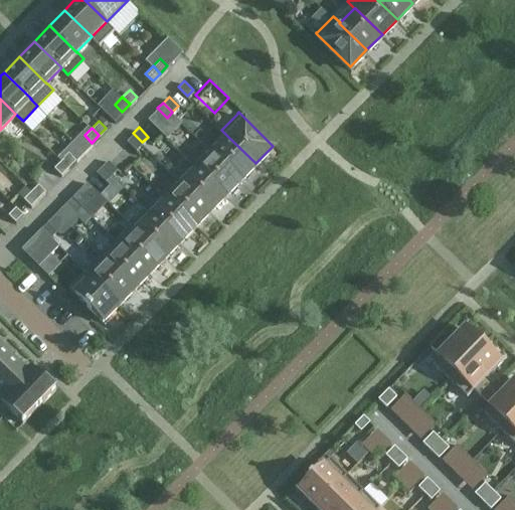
[(155,130),(146,139),(165,159),(175,150),(155,130)]
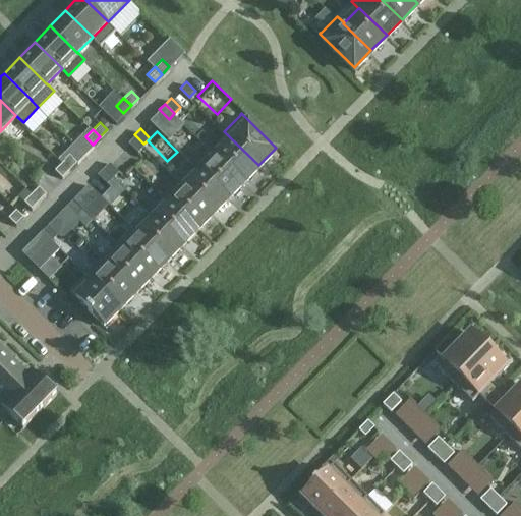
[(128,140),(137,150),(143,144),(134,134),(128,140)]
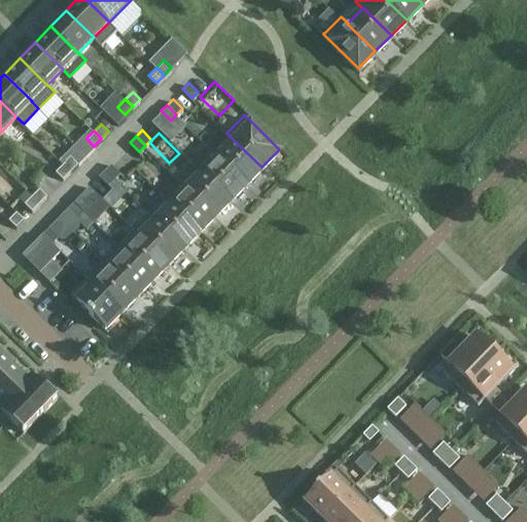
[(261,167),(234,140),(218,155),(246,183),(261,167)]
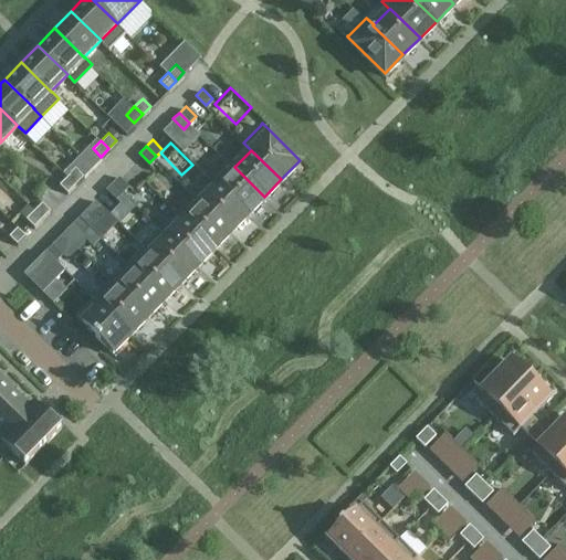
[(136,155),(119,162),(126,177),(144,169),(136,155)]
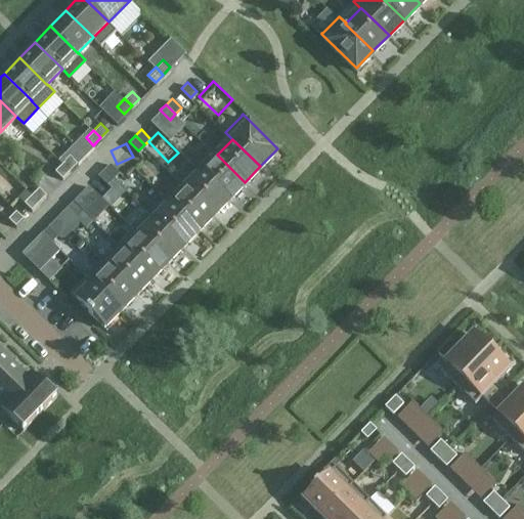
[(229,198),(245,182),(217,155),(210,147),(194,164),(229,198)]
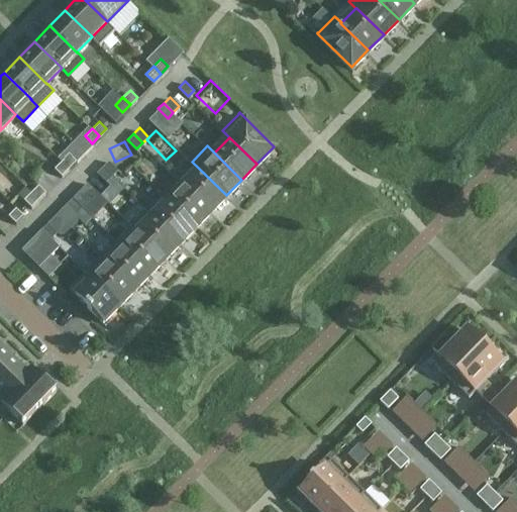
[(69,167),(76,160),(69,152),(62,160),(69,167)]
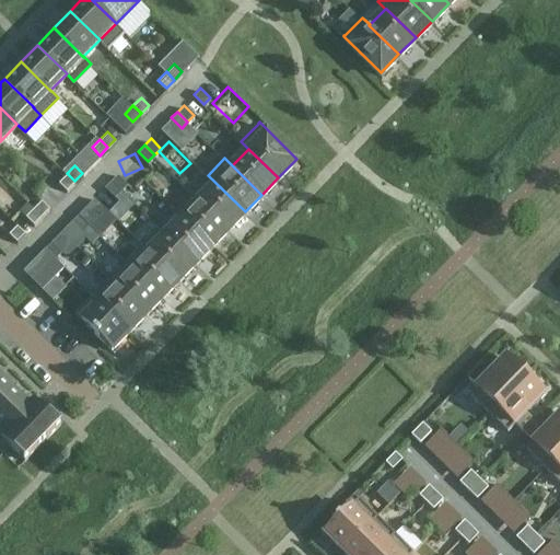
[(121,188),(128,182),(118,172),(112,178),(121,188)]
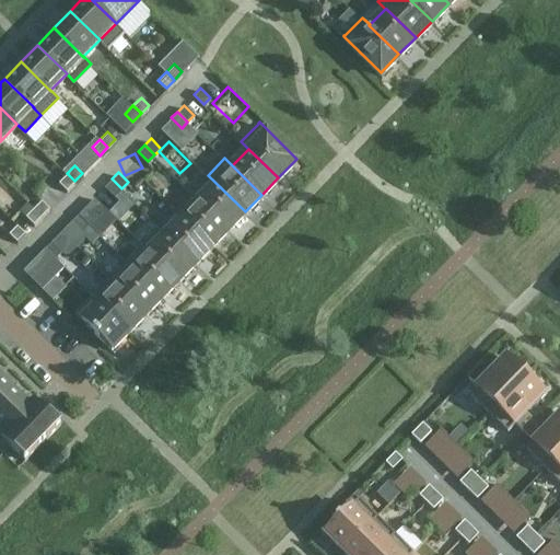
[(67,173),(59,181),(67,188),(74,181),(67,173)]
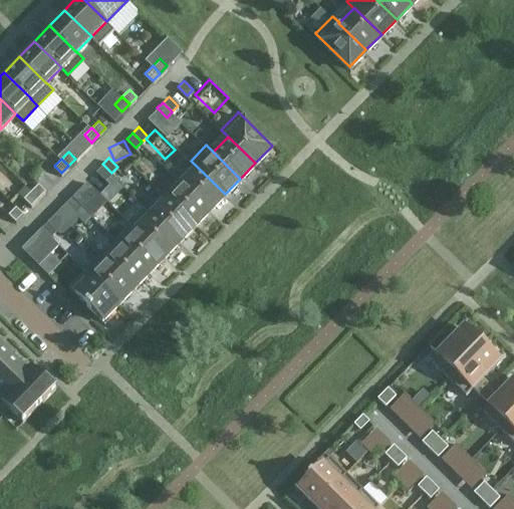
[(225,194),(191,161),(176,176),(210,209),(225,194)]
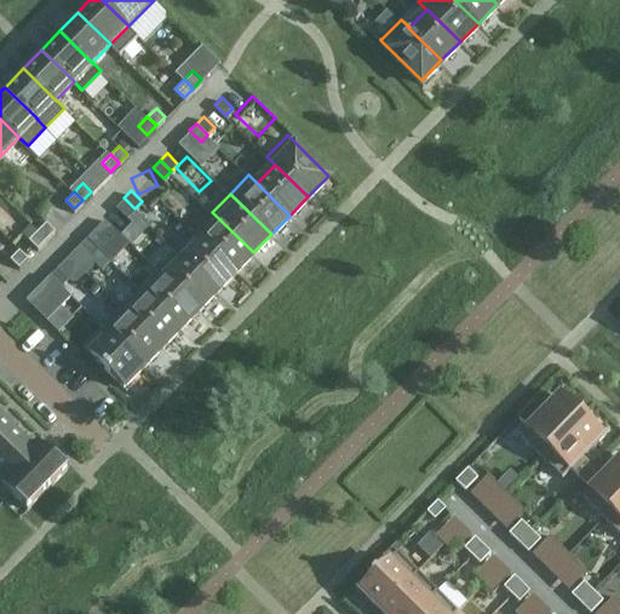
[(116,205),(127,216),(135,208),(124,198),(116,205)]
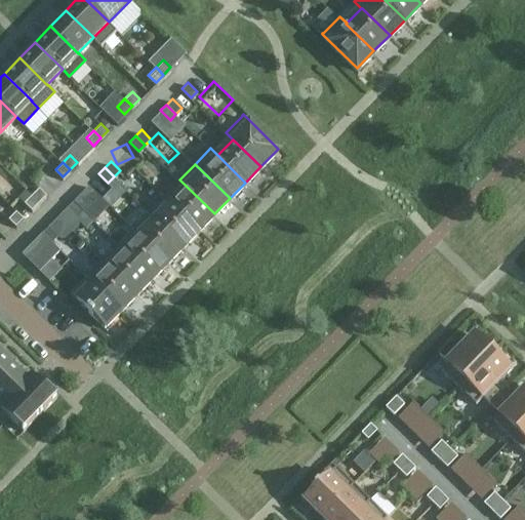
[(179,180),(164,196),(199,230),(214,213),(179,180)]
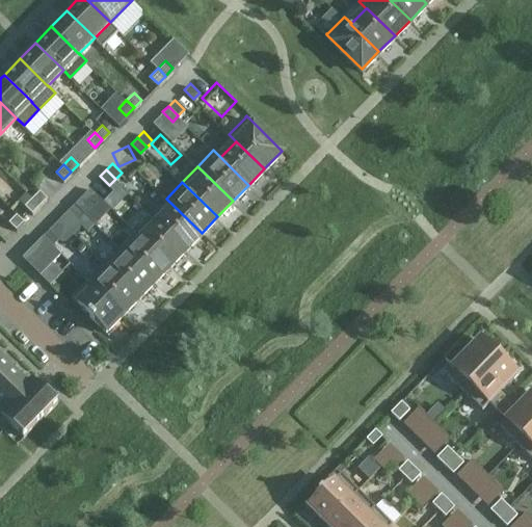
[(106,194),(124,214),(134,205),(117,185),(106,194)]
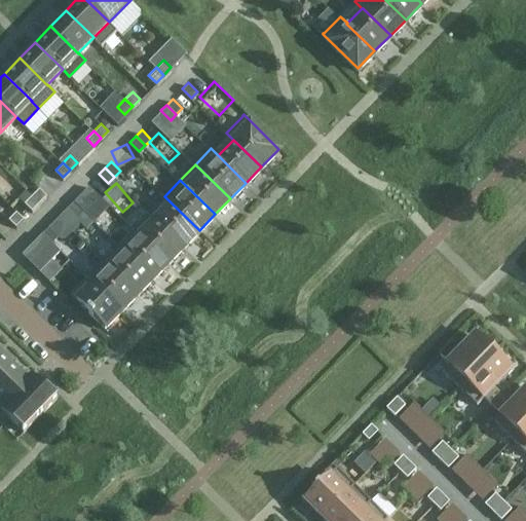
[(39,201),(46,194),(39,187),(32,194),(39,201)]
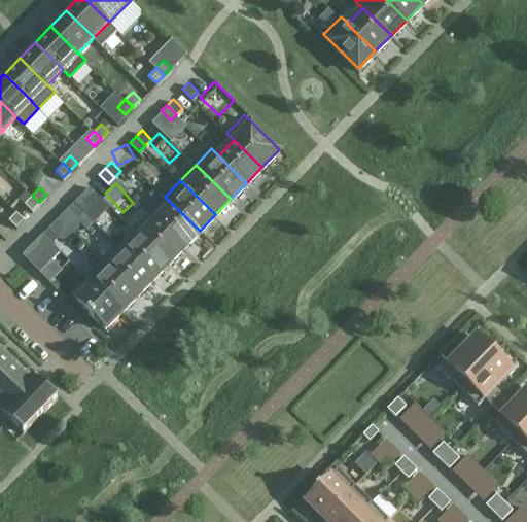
[(90,203),(79,194),(73,200),(83,209),(90,203)]
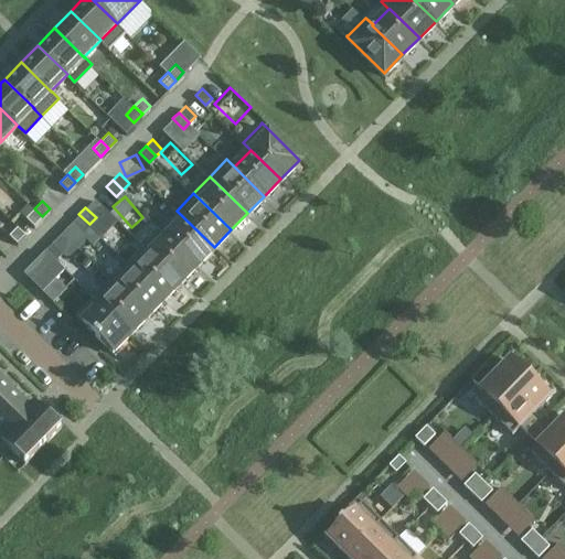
[(34,208),(25,216),(34,224),(42,216),(34,208)]
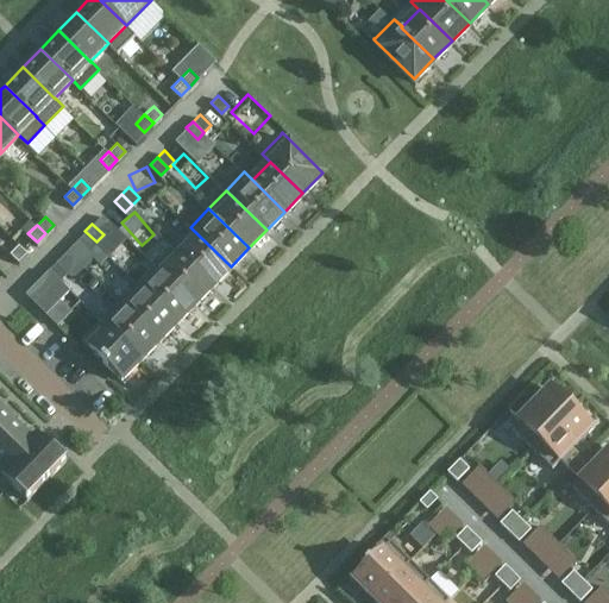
[(121,227),(107,233),(118,259),(132,253),(121,227)]
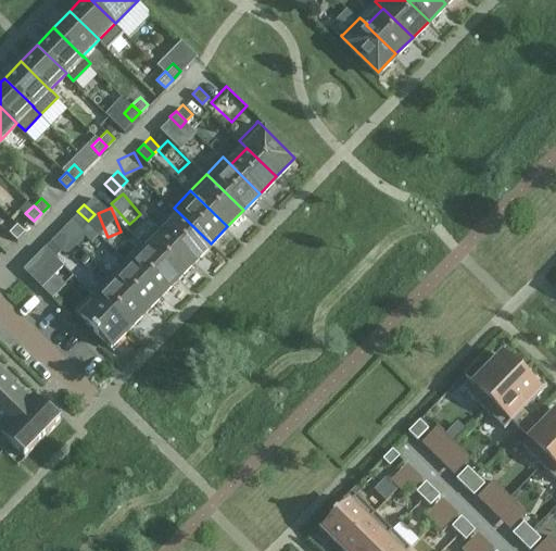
[(211,243),(174,208),(158,224),(194,260),(211,243)]
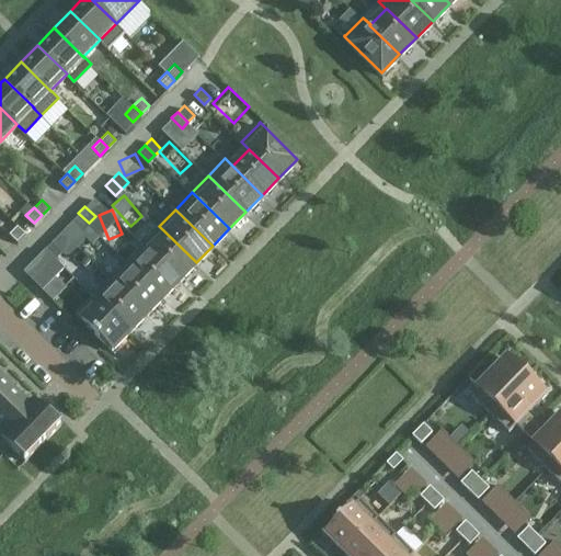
[(78,213),(72,219),(82,229),(89,223),(78,213)]
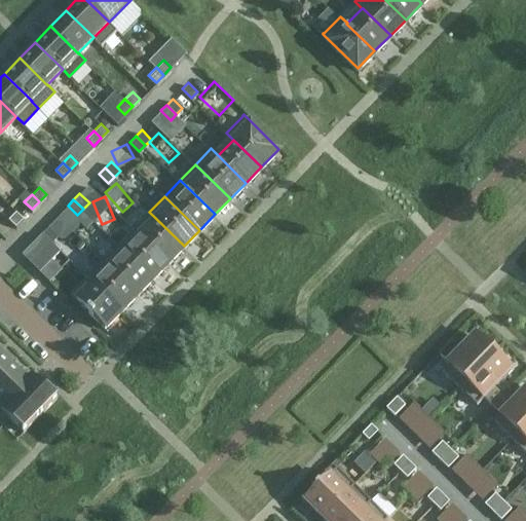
[(15,225),(24,217),(15,210),(8,218),(15,225)]
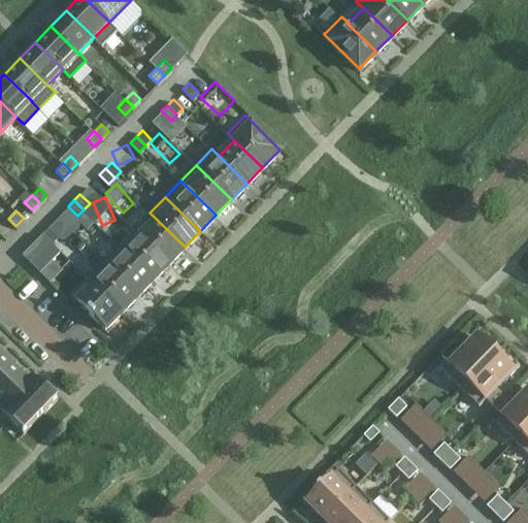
[(150,213),(133,228),(168,263),(185,247),(150,213)]
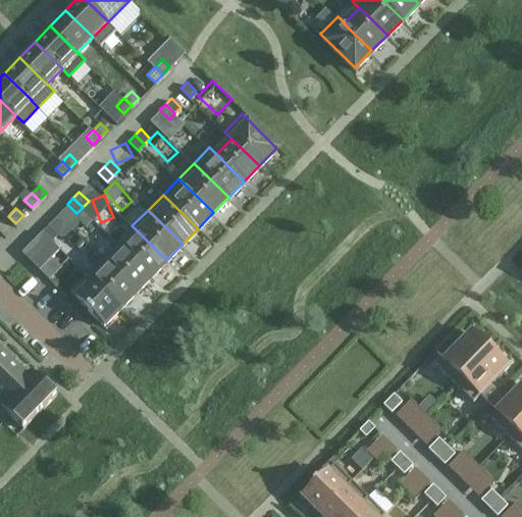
[(51,239),(57,233),(48,223),(42,229),(51,239)]
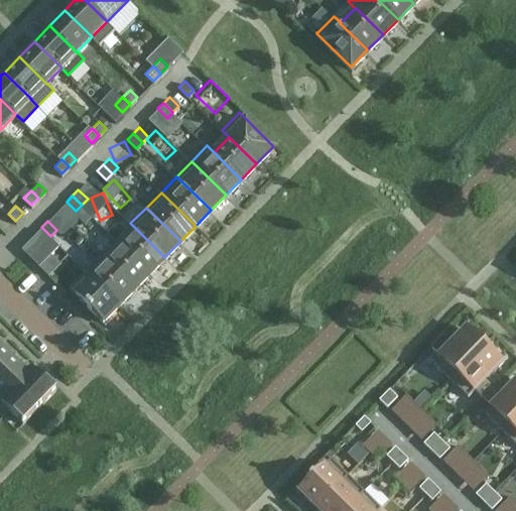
[(164,257),(130,223),(115,239),(149,272),(164,257)]
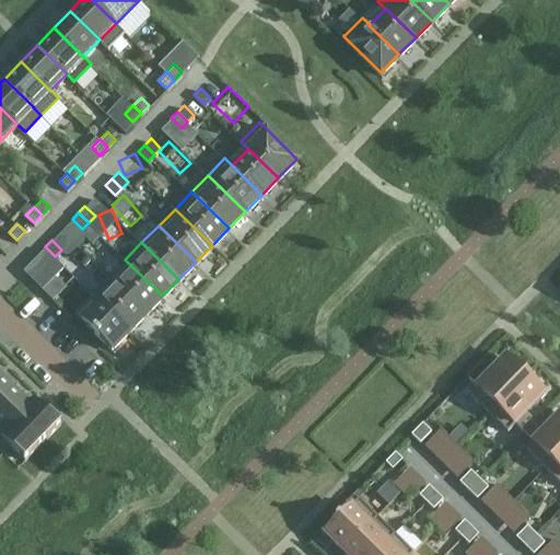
[(38,253),(24,268),(43,287),(63,265),(55,256),(45,246),(38,253)]
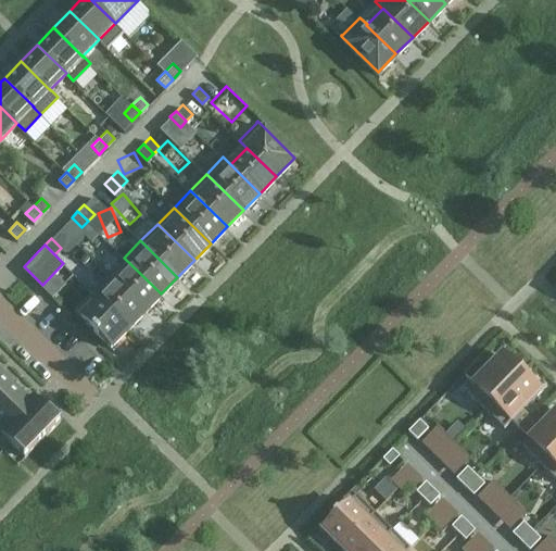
[(124,258),(108,274),(144,311),(161,293),(124,258)]
